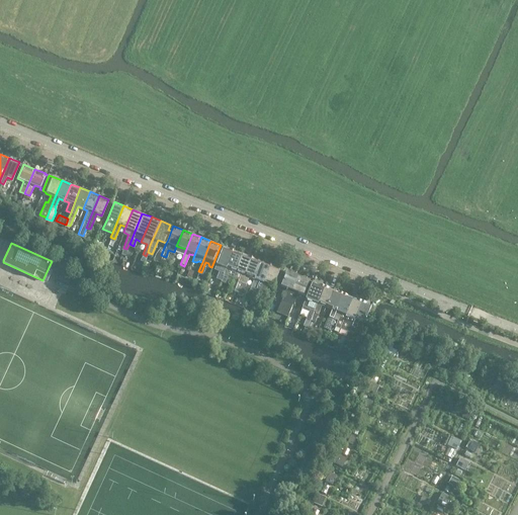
[(154,252),(152,258),(159,261),(164,248),(160,246),(154,252)]
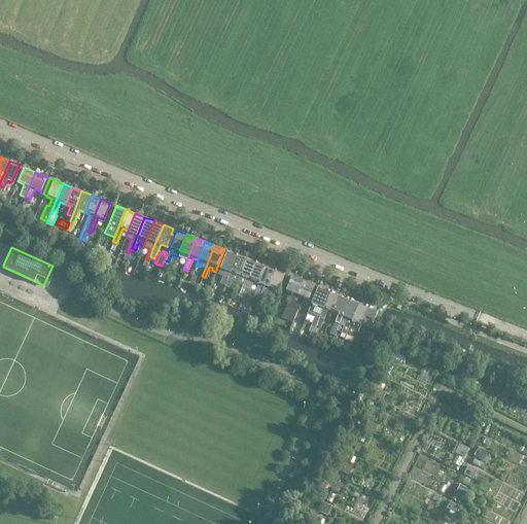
[(226,250),(222,260),(218,273),(222,274),(219,281),(224,283),(237,254),(226,250)]
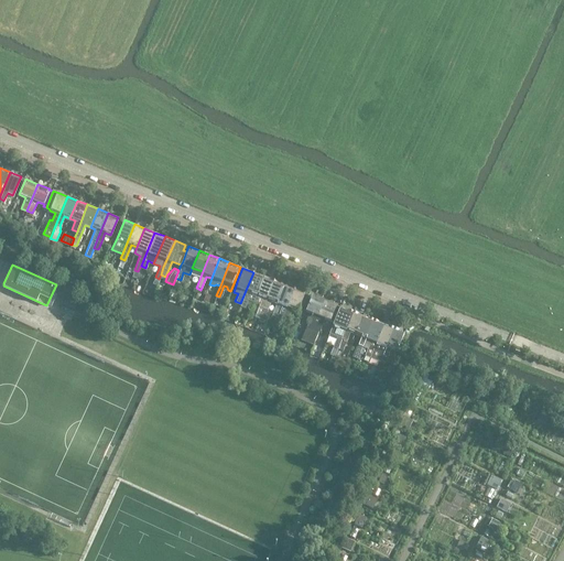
[(240,303),(240,305),(245,306),(248,299),(253,301),(263,276),(253,272),(240,303)]
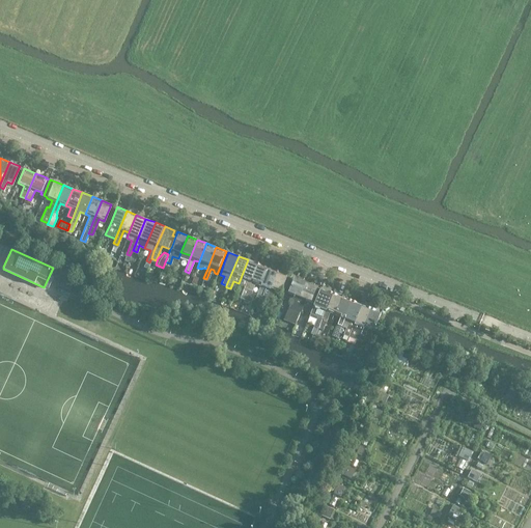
[(248,259),(239,283),(244,285),(240,296),(244,298),(257,264),(248,259)]
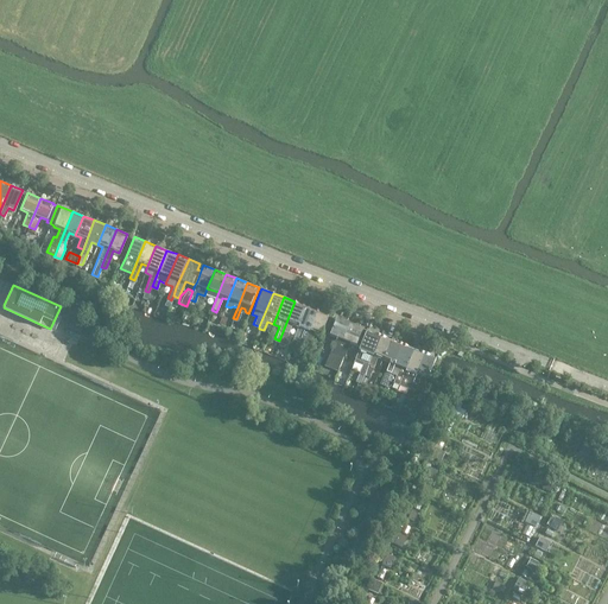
[(305,305),(295,302),(279,341),(278,343),(284,345),(292,323),(298,325),(305,305)]
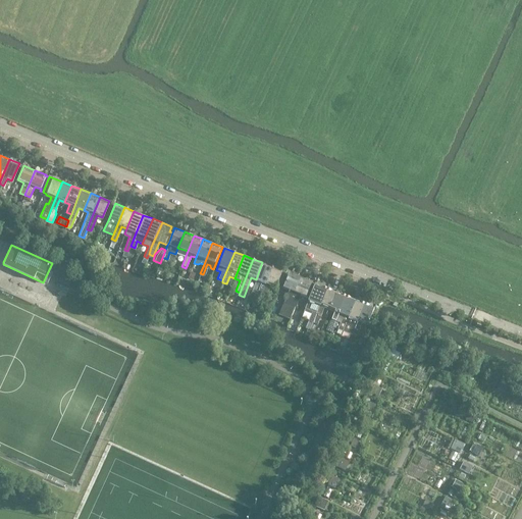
[(256,279),(251,291),(256,293),(254,298),(259,301),(263,291),(272,266),(262,262),(256,279)]
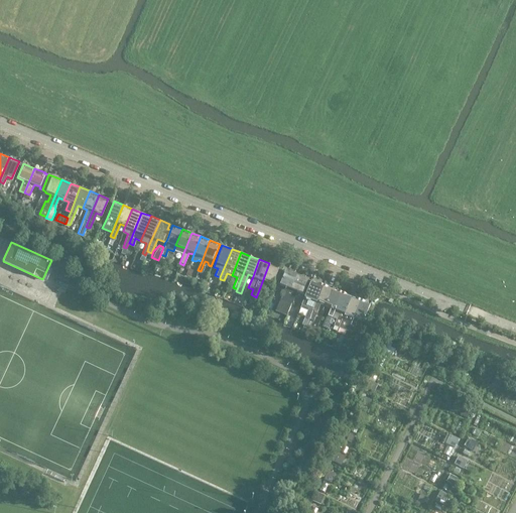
[(269,263),(260,287),(264,288),(266,281),(274,284),(281,268),(269,263)]
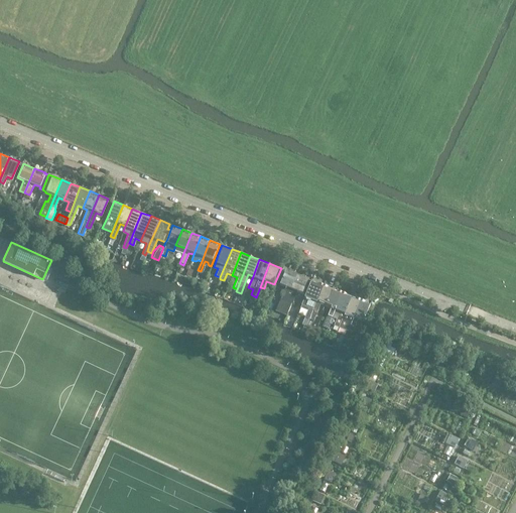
[(284,285),(280,296),(275,308),(286,313),(291,301),(285,299),(296,273),(285,269),(281,279),(279,282),(284,285)]
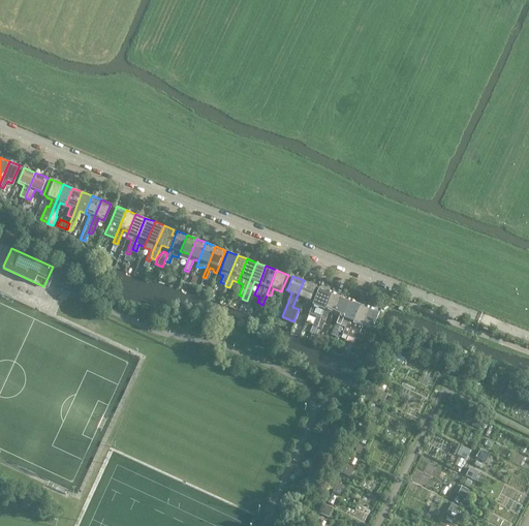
[(57,288),(67,292),(72,281),(62,277),(57,288)]
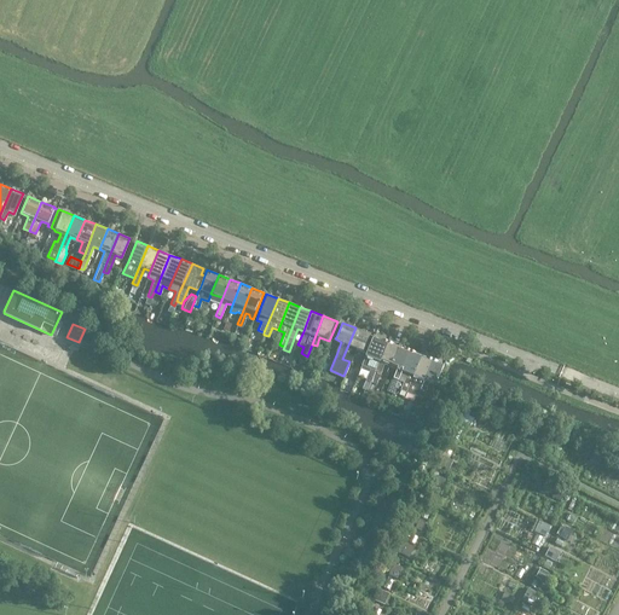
[(342,359),(350,361),(356,347),(362,350),(364,346),(364,344),(369,332),(356,328),(342,359)]
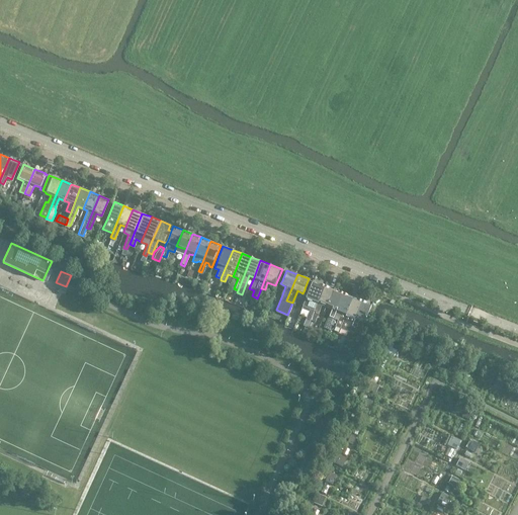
[(315,281),(304,309),(309,311),(307,315),(312,317),(324,285),(315,281)]
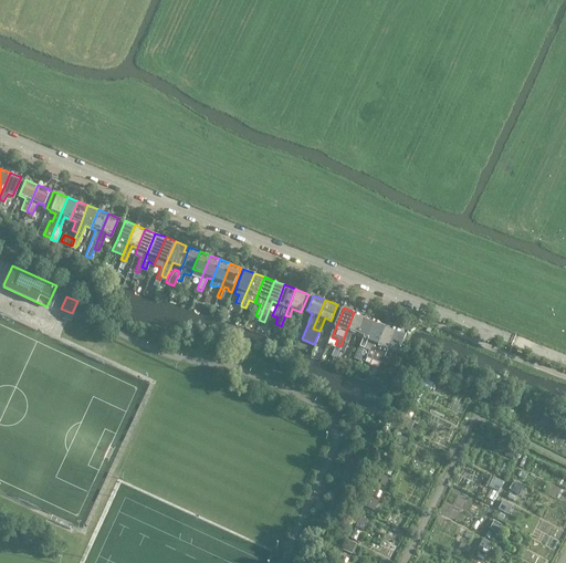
[(354,312),(341,346),(339,348),(344,350),(348,341),(352,332),(357,334),(364,315),(354,312)]
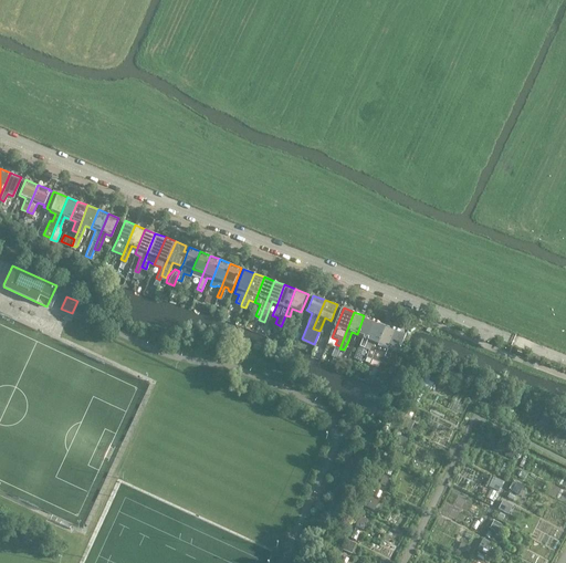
[(364,315),(357,334),(363,336),(359,344),(354,356),(358,358),(359,357),(364,346),(374,320),(364,315)]
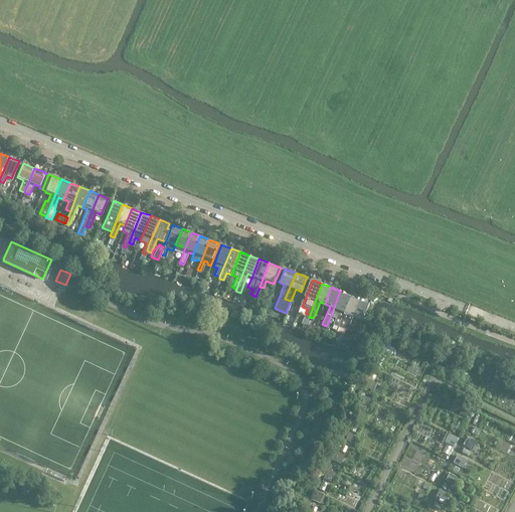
[(331,315),(328,321),(338,325),(339,324),(350,295),(340,291),(331,315)]
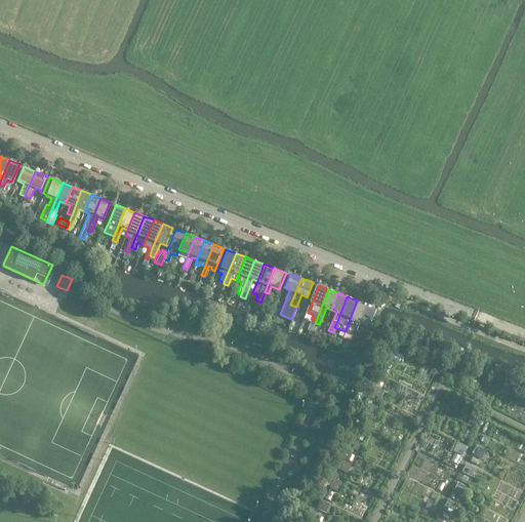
[(357,300),(346,330),(350,332),(355,334),(355,333),(360,321),(366,305),(357,300)]
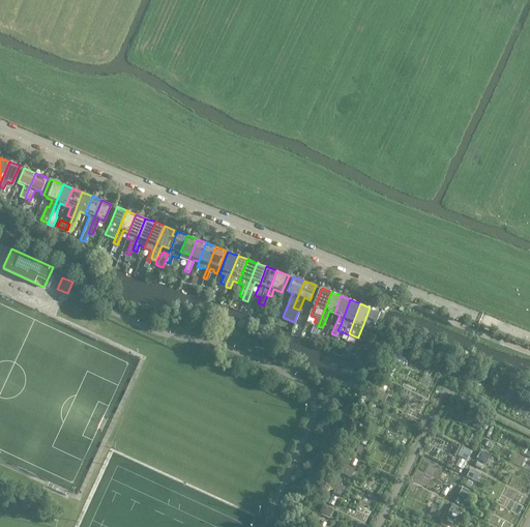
[(370,308),(363,324),(358,337),(362,339),(364,334),(364,333),(367,326),(373,328),(380,312),(370,308)]
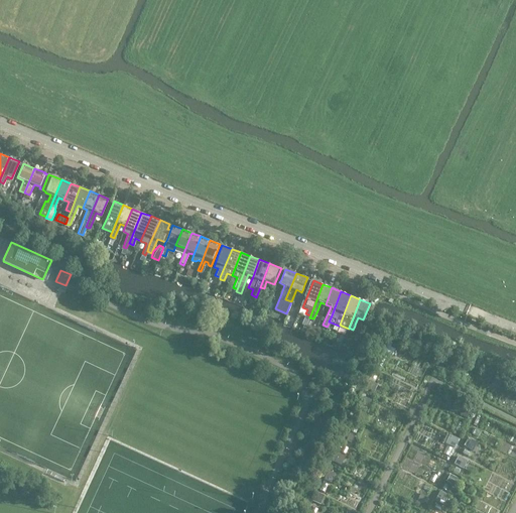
[(449,430),(445,439),(455,444),(460,435),(449,430)]
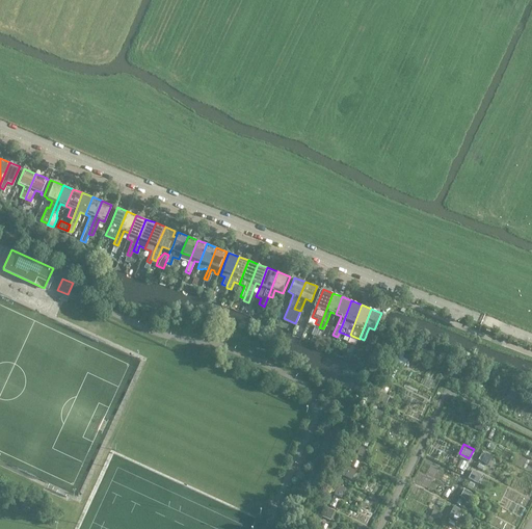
[(483,449),(479,456),(487,461),(493,454),(483,449)]
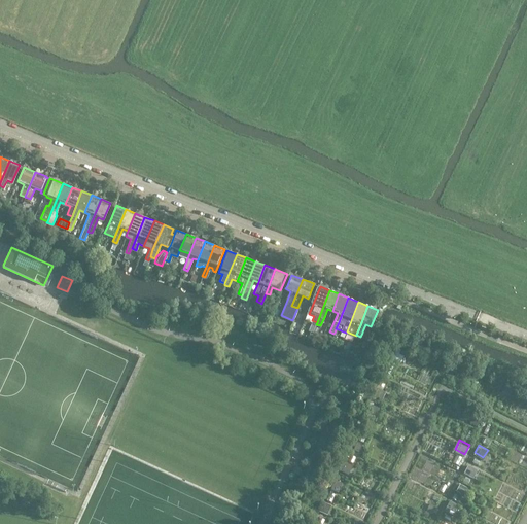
[(342,467),(349,470),(352,463),(345,460),(342,467)]
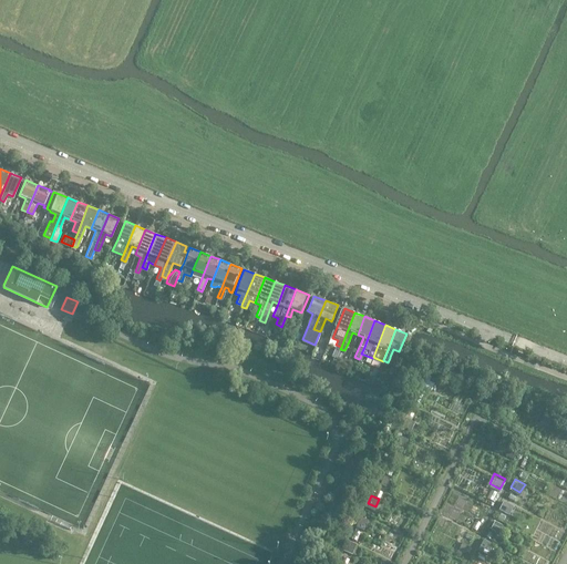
[(504,498),(500,506),(511,511),(514,502),(504,498)]
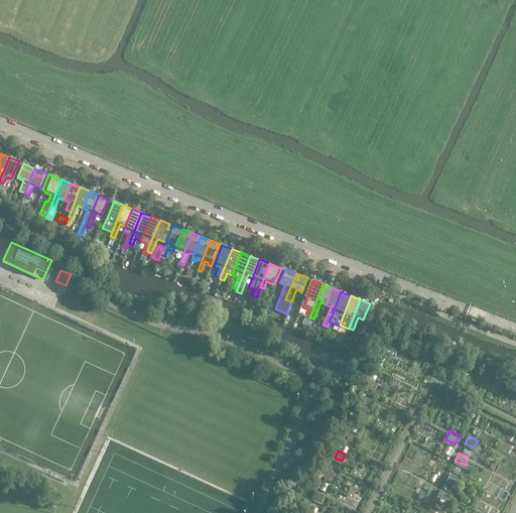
[(329,468),(325,476),(332,479),(336,471),(329,468)]
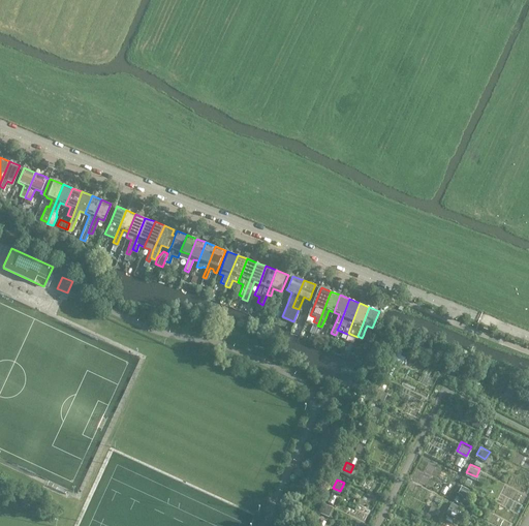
[(321,509),(330,513),(333,505),(324,501),(321,509)]
